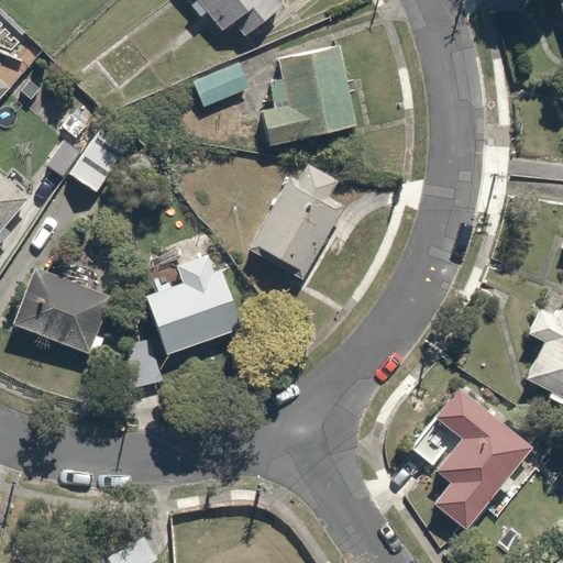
[(201,9),(220,30),(233,19),(247,35),(276,10),(267,0),(179,0),(194,15),(201,9)]
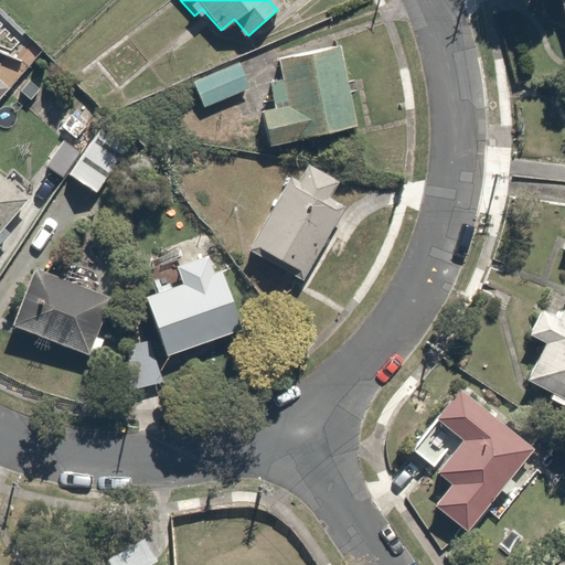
[(0,53),(18,33),(0,19),(0,53)]
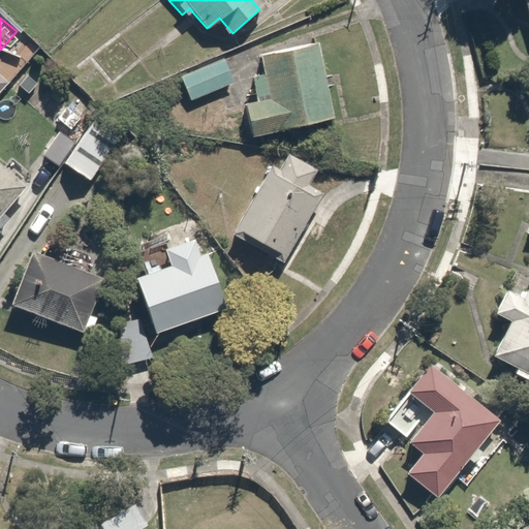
[(316,39),(258,55),(260,64),(248,67),(253,88),(242,91),(252,129),(335,107),(316,39)]
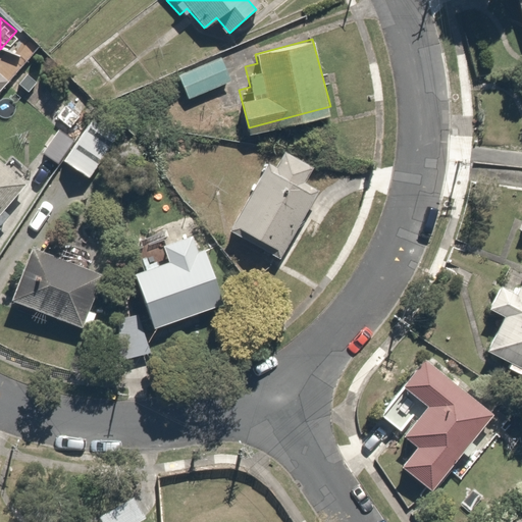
[(230,85),(218,58),(178,75),(190,103),(230,85)]
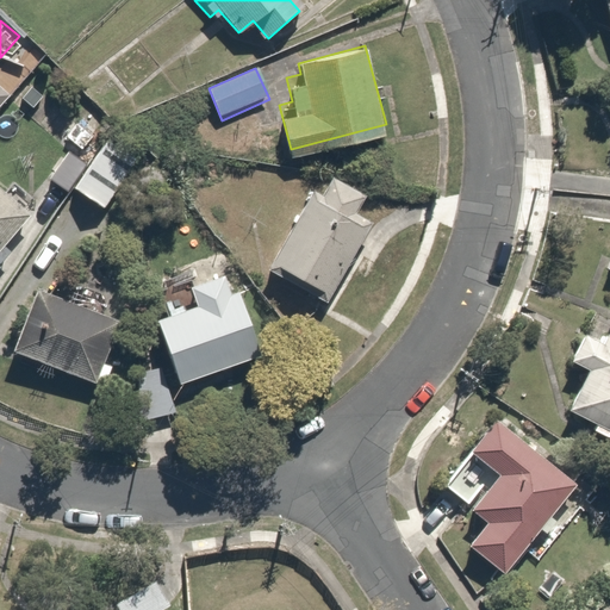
[(61,143),(93,165),(110,141),(113,135),(81,113),(61,143)]
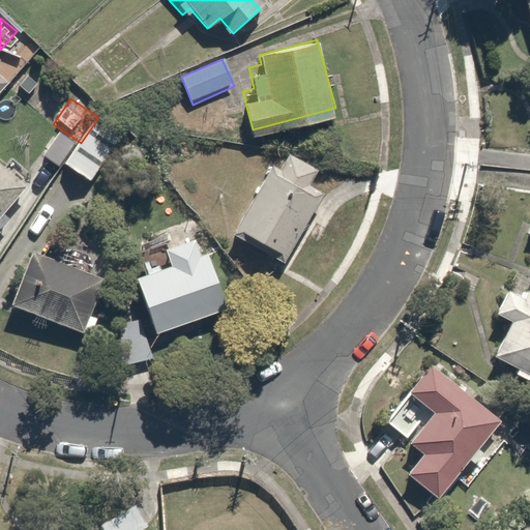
[(130,139),(98,117),(95,122),(81,143),(63,169),(95,190),(130,139)]
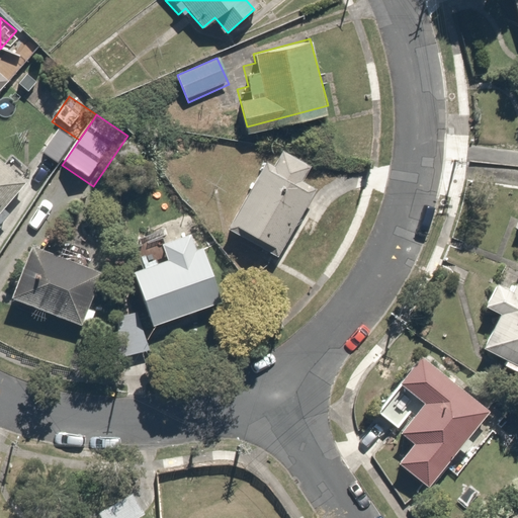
[(274,173),(264,167),(229,230),(281,259),(329,174),(286,151),(274,173)]
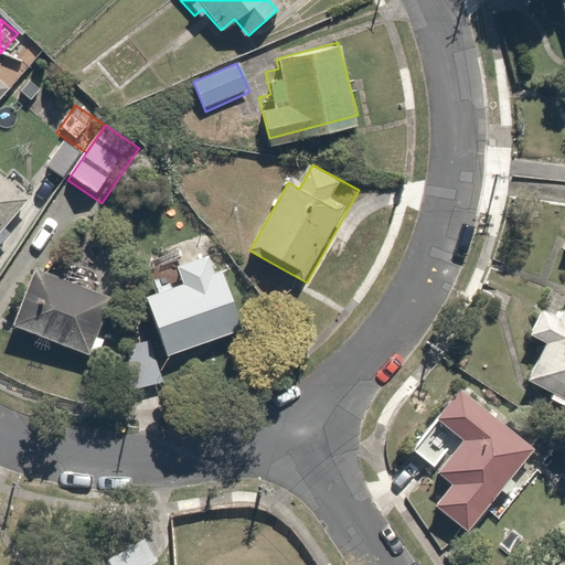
[(0,240),(28,208),(0,184),(0,240)]
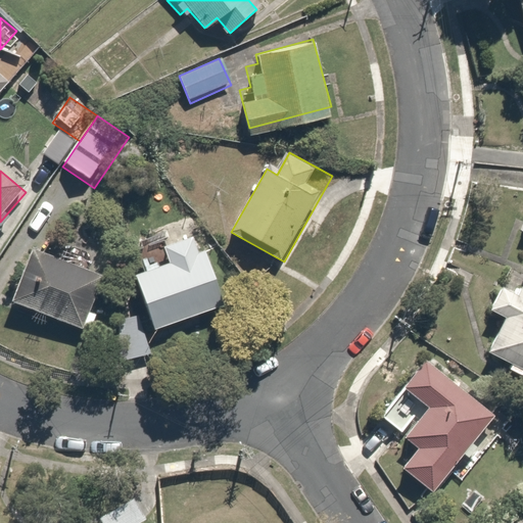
[(173,265),(138,277),(156,330),(233,303),(208,232),(167,246),(173,265)]
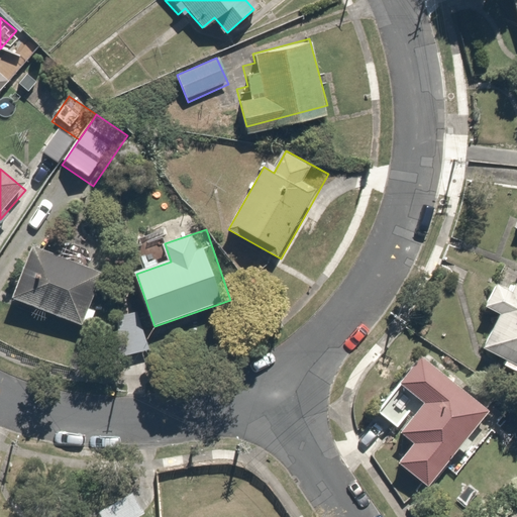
[(105,276),(33,250),(14,303),(87,328),(105,276)]
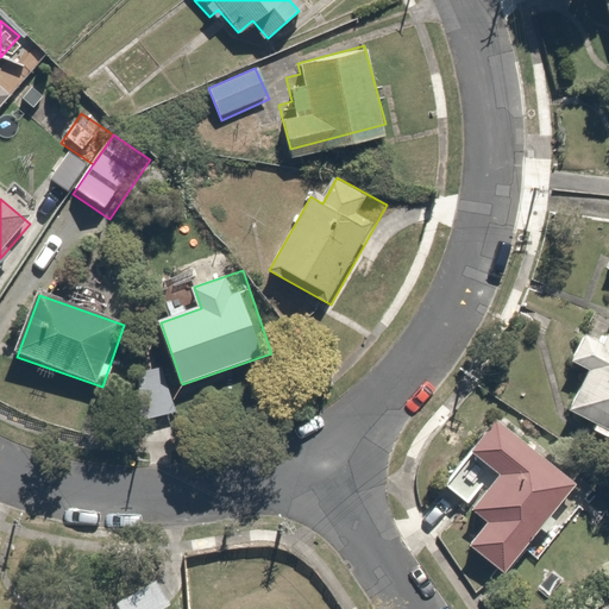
[(608,441),(608,331),(588,319),(565,358),(589,372),(564,416),(608,441)]
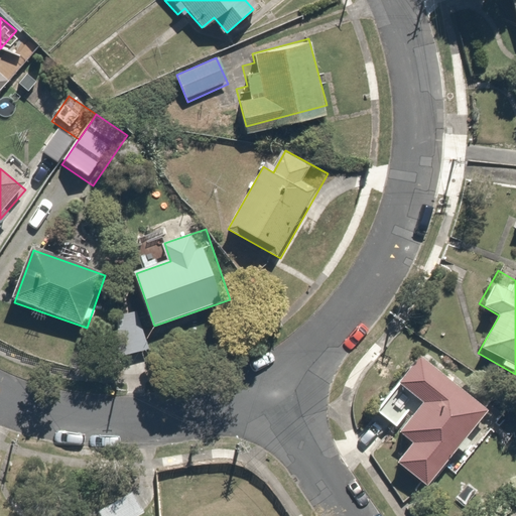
[(429,495),(496,411),(423,354),(378,410),(407,434),(387,461),(429,495)]
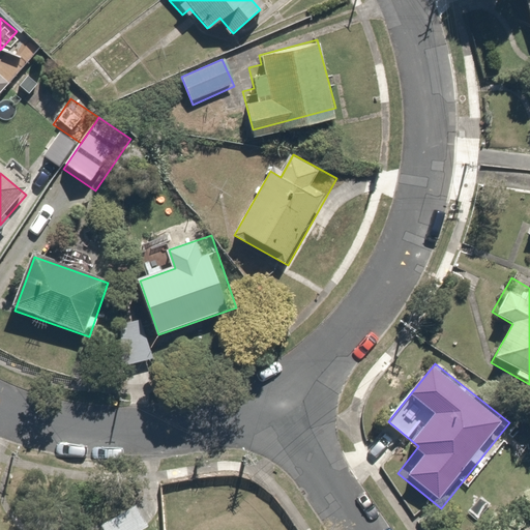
[(104,524),(107,529),(141,529),(146,528),(135,506),(104,524)]
